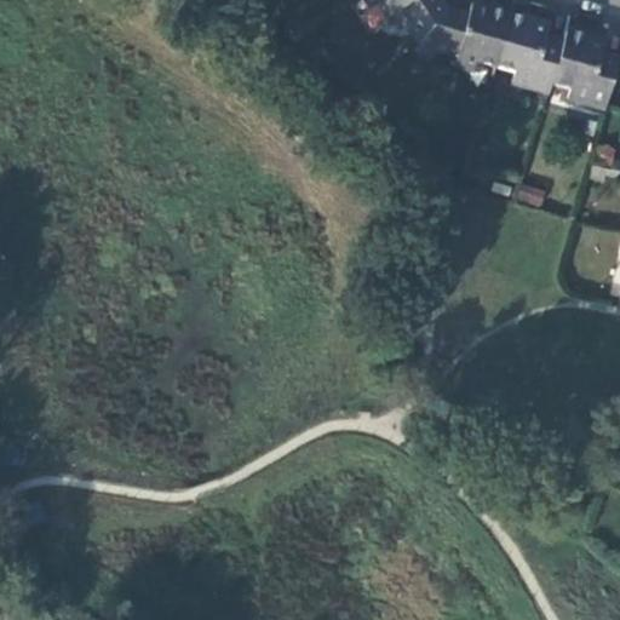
[(360,0),(366,9),(375,3),(386,21),(395,15),(418,46),(441,16),(428,0),(360,0)]
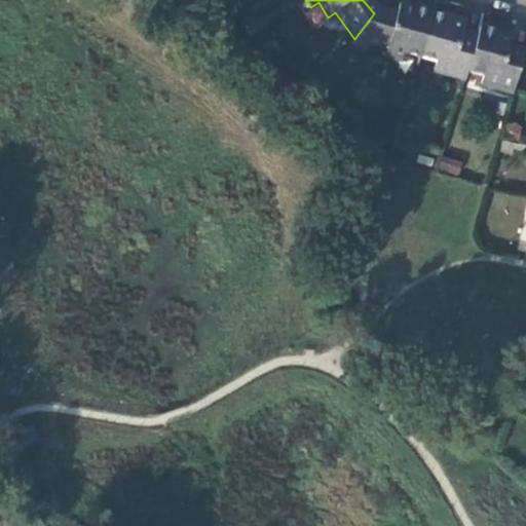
[(379,6),(373,0),(363,0),(374,13),(379,6)]
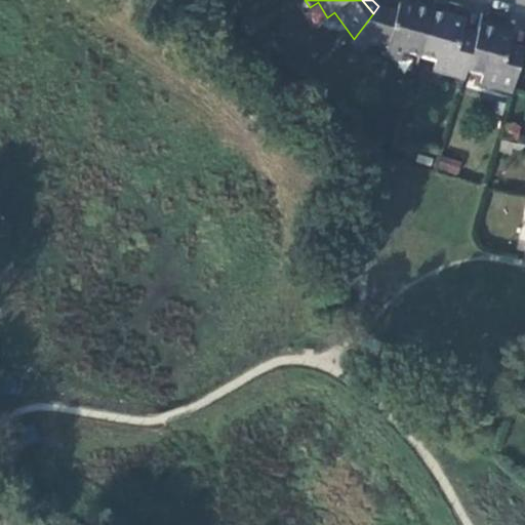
[(401,53),(417,58),(431,14),(399,5),(397,12),(394,19),(373,13),(354,39),(385,48),(381,56),(399,62),(401,53)]
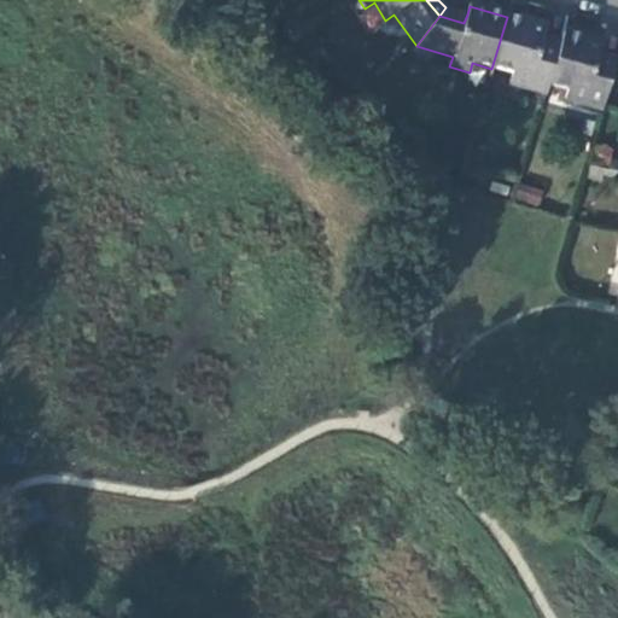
[(467,15),(445,7),(439,16),(464,23),(467,15)]
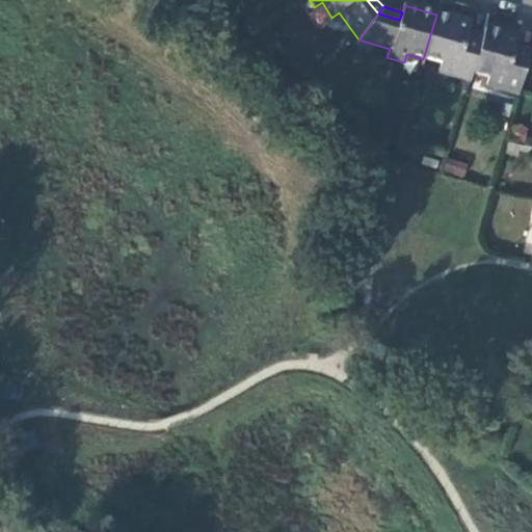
[(436,72),(469,81),(471,74),(480,44),(464,40),(467,32),(470,24),(436,15),(423,59),(440,64),(436,72)]
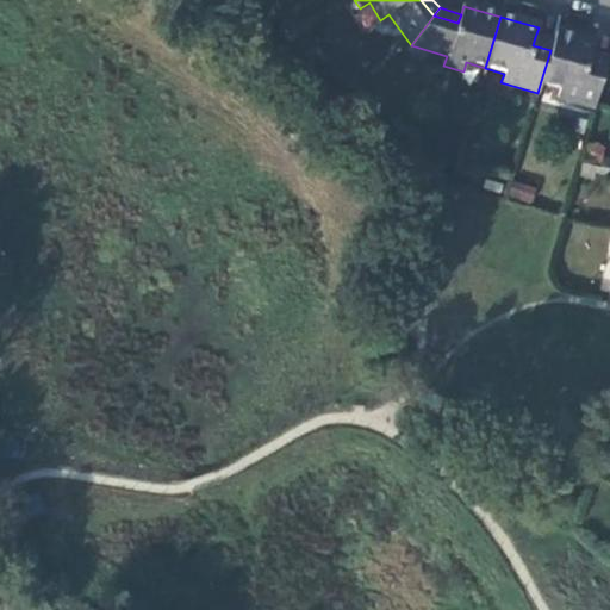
[(556,99),(593,111),(605,67),(587,62),(590,54),(592,44),(555,33),(553,43),(551,50),(540,85),(559,91),(556,99)]
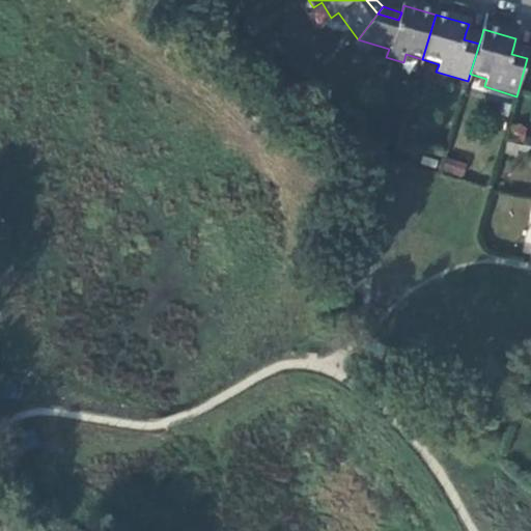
[(481,37),(466,32),(464,39),(479,44),(481,37)]
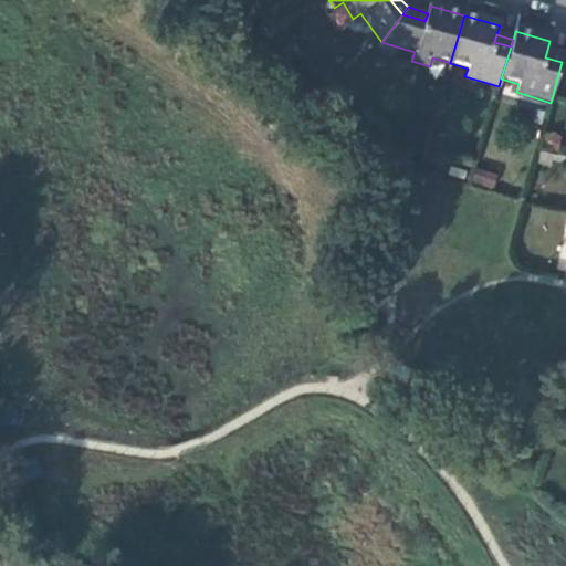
[(564,54),(547,50),(545,58),(562,62),(564,54)]
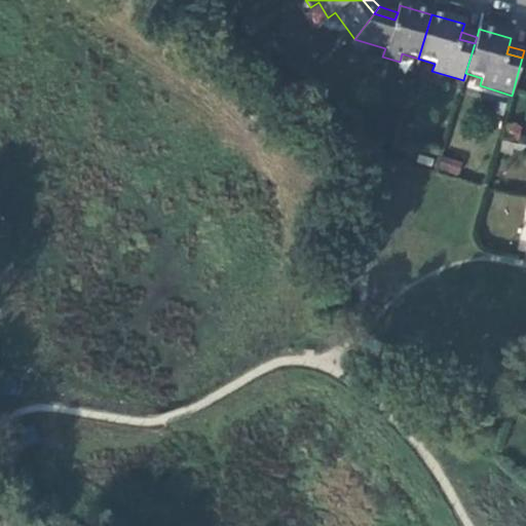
[(438,171),(459,175),(461,162),(441,157),(438,171)]
